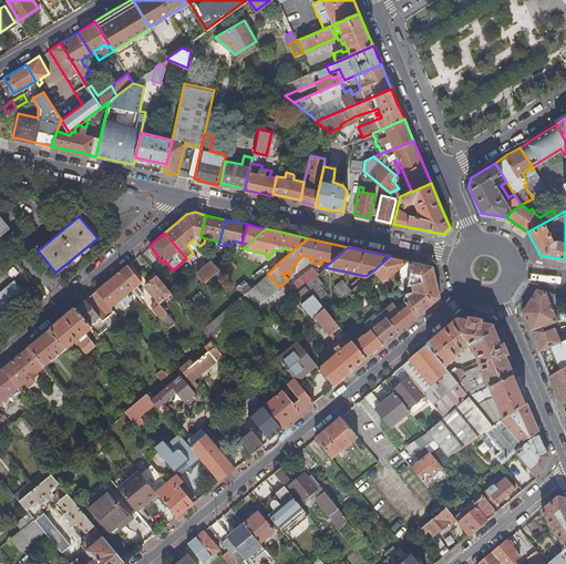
[(401,259),(390,256),(373,270),(382,282),(395,270),(408,260),(401,259)]
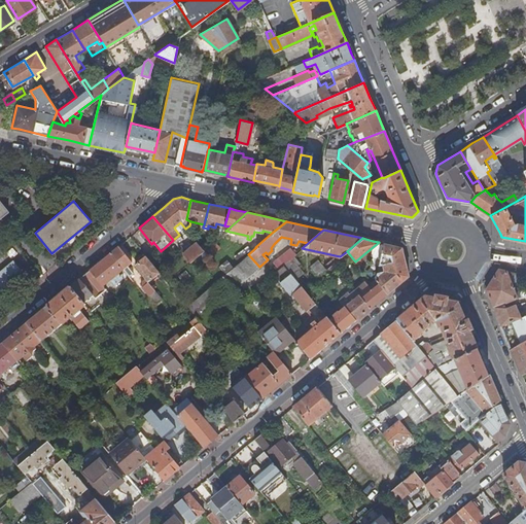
[(197,242),(183,253),(190,260),(204,249),(202,247),(201,246),(197,242)]
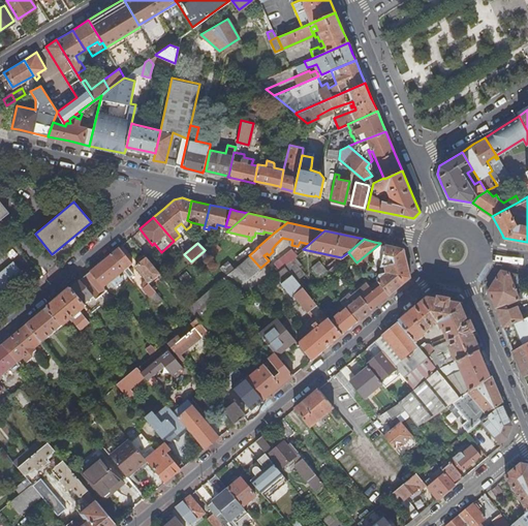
[(384,244),(380,243),(369,252),(372,256),(381,259),(384,244)]
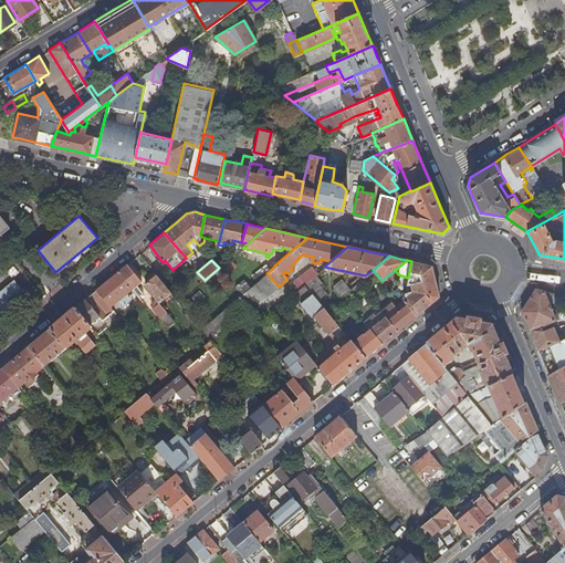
[(430,266),(411,261),(408,278),(406,284),(410,284),(411,291),(405,292),(404,294),(403,300),(416,315),(428,305),(438,296),(430,266)]
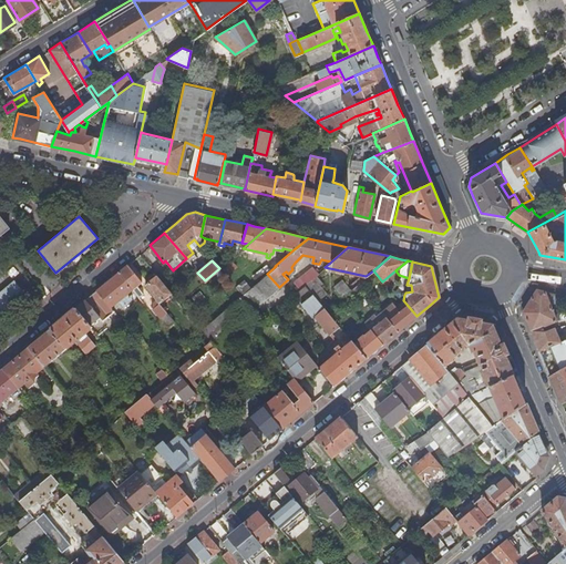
[(124,267),(117,272),(132,289),(136,295),(140,291),(135,286),(142,280),(127,264),(124,267)]
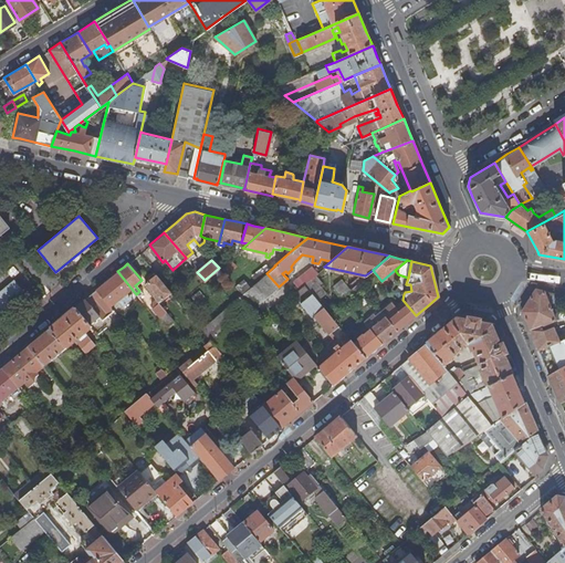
[(303,283),(316,273),(310,266),(293,279),(295,282),(293,284),(297,289),(303,283)]
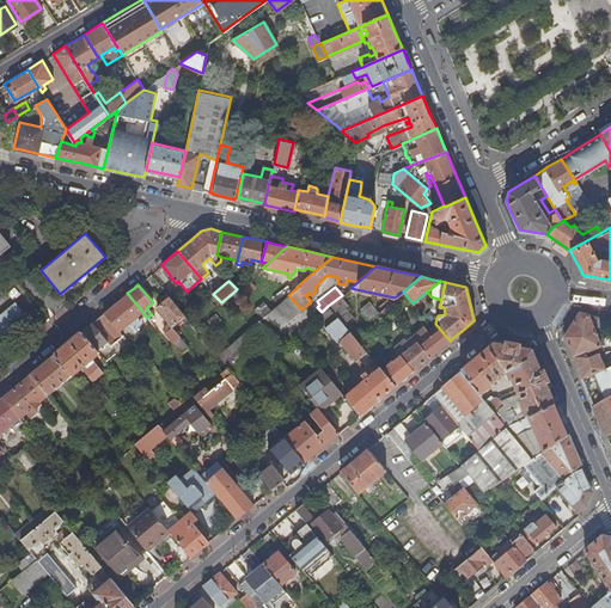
[(116,302),(104,312),(120,331),(128,323),(133,329),(142,321),(138,315),(142,312),(127,293),(116,302)]
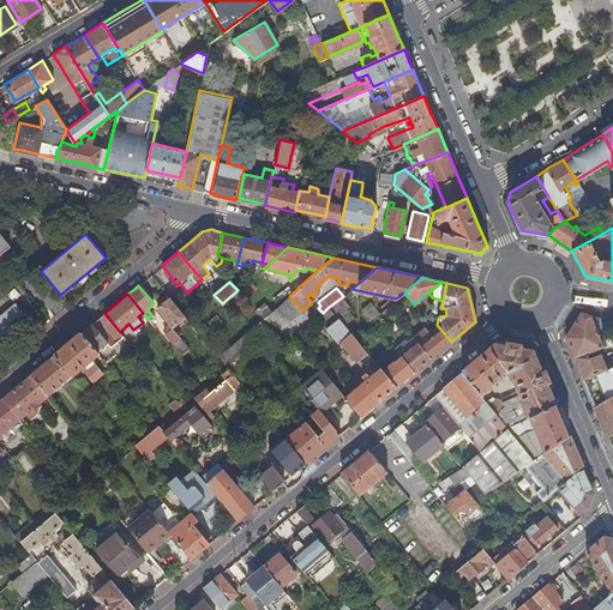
[(302,310),(289,296),(289,295),(259,320),(271,336),(302,310)]
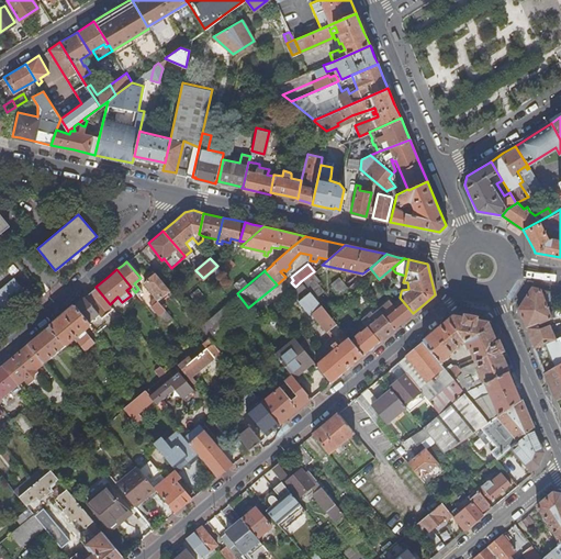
[(169,290),(155,272),(144,282),(155,295),(158,299),(169,290)]
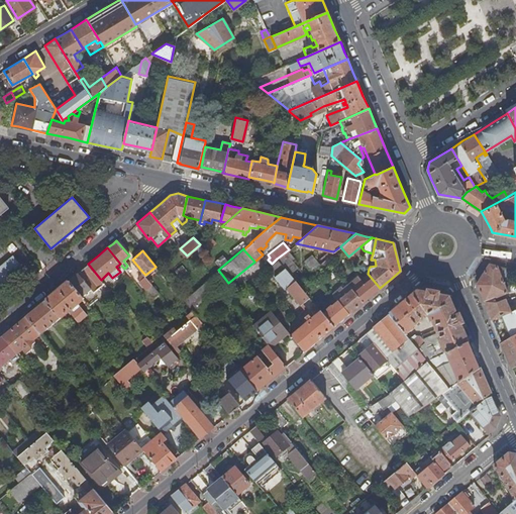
[(311,270),(319,264),(311,253),(303,261),(311,271),(311,270)]
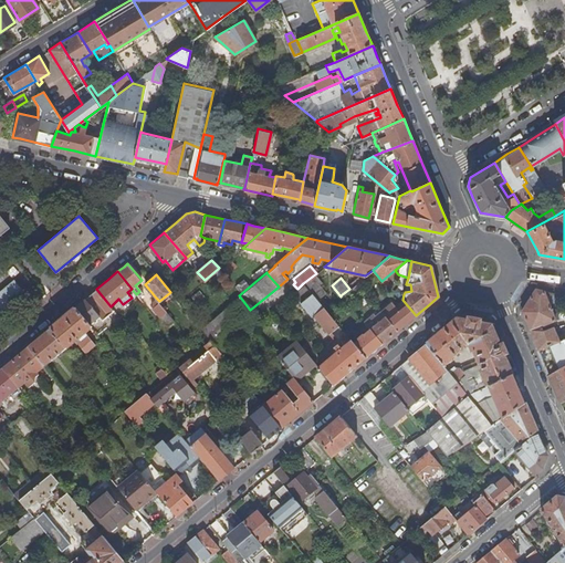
[(0,325),(31,300),(13,280),(0,290),(0,325)]
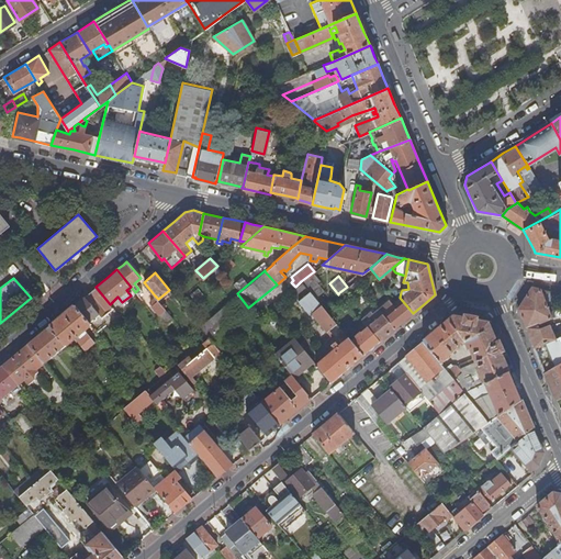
[(232,295),(245,286),(239,280),(227,290),(232,295)]
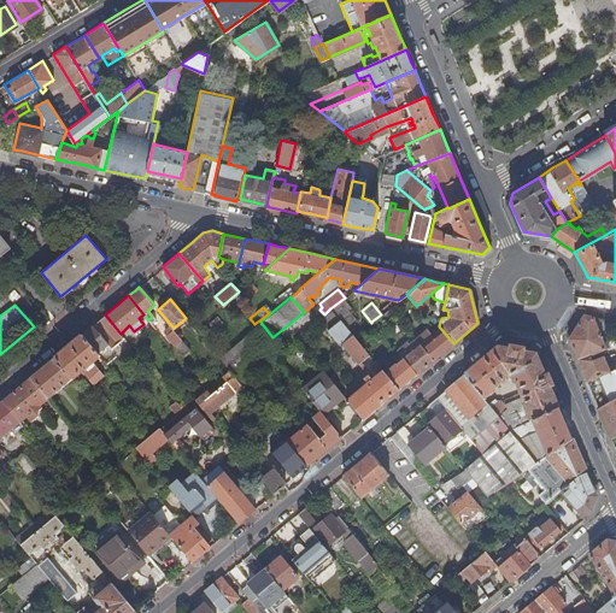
[(359,361),(368,354),(353,336),(351,334),(336,317),(330,308),(324,314),(318,319),(353,358),(357,363),(362,369),(364,366),(359,361)]
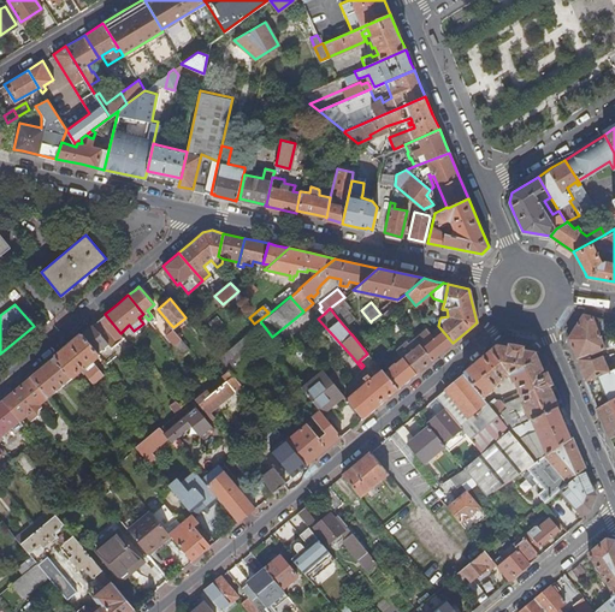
[(336,316),(350,333),(360,326),(347,308),(336,316)]
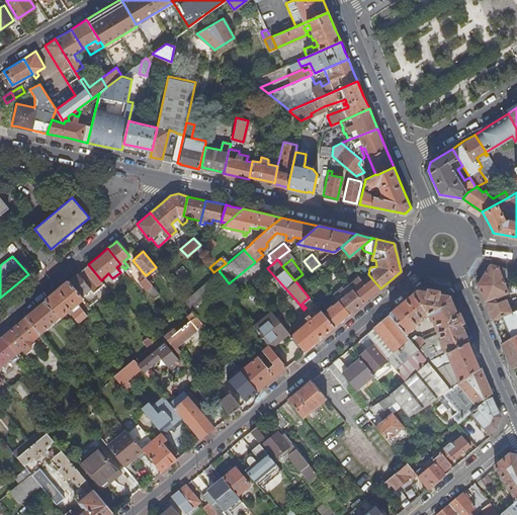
[(510,286),(509,284),(508,283),(505,284),(502,276),(509,273),(506,266),(490,262),(484,273),(477,283),(482,294),(484,301),(502,293),(508,290),(506,287),(510,286)]
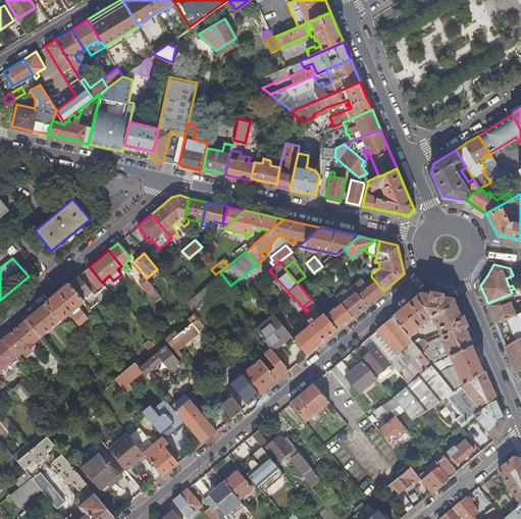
[(82,272),(69,282),(83,299),(92,291),(94,294),(105,286),(102,282),(89,266),(82,272)]
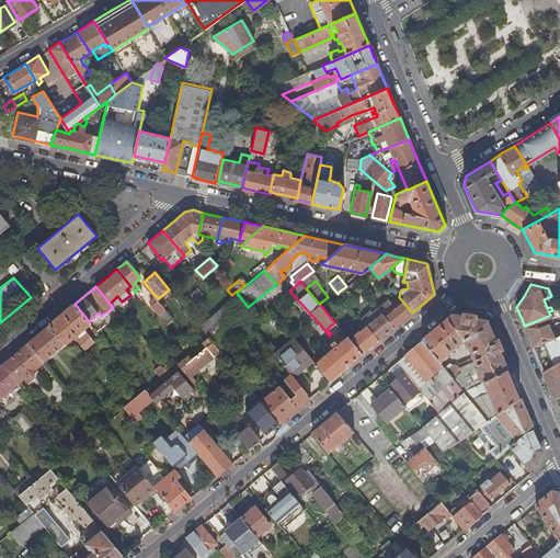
[(237,293),(198,325),(208,337),(218,350),(250,323),(256,318),(248,307),(237,293)]
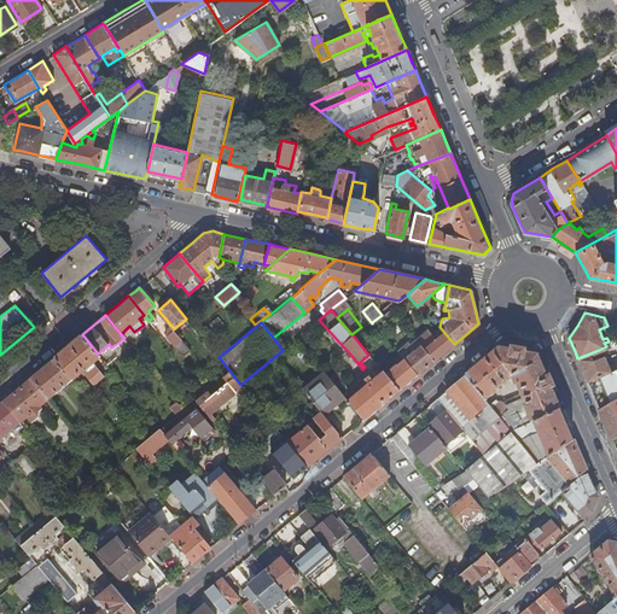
[(174,328),(170,325),(166,328),(167,329),(164,332),(174,345),(182,339),(174,328)]
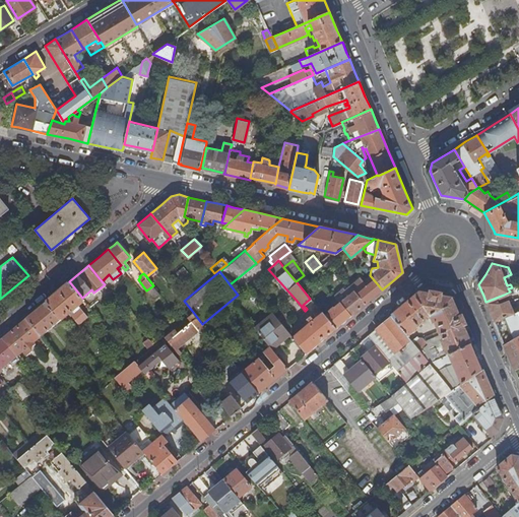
[(373,297),(382,289),(370,275),(363,281),(359,276),(348,285),(365,304),(373,297)]
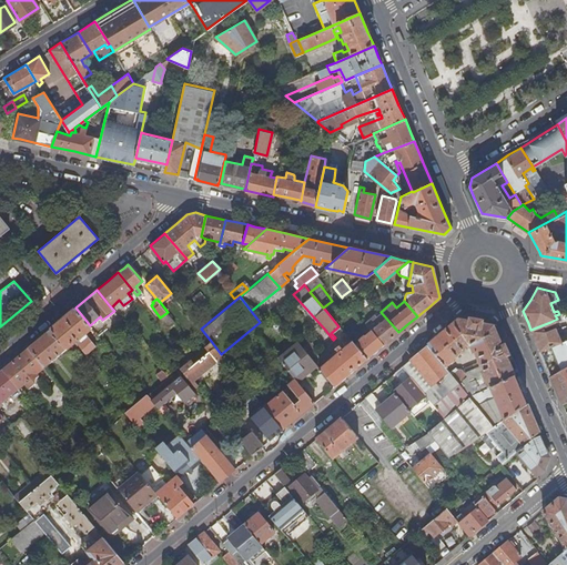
[(63,318),(50,329),(67,347),(74,341),(85,353),(95,344),(88,335),(80,342),(78,339),(91,328),(92,326),(90,325),(76,308),(63,318)]
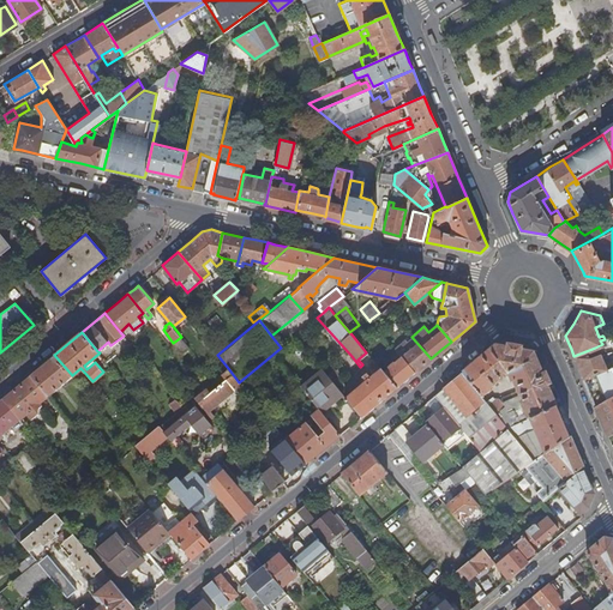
[(431,358),(412,337),(402,345),(400,343),(394,348),(400,356),(414,373),(424,364),(431,358)]
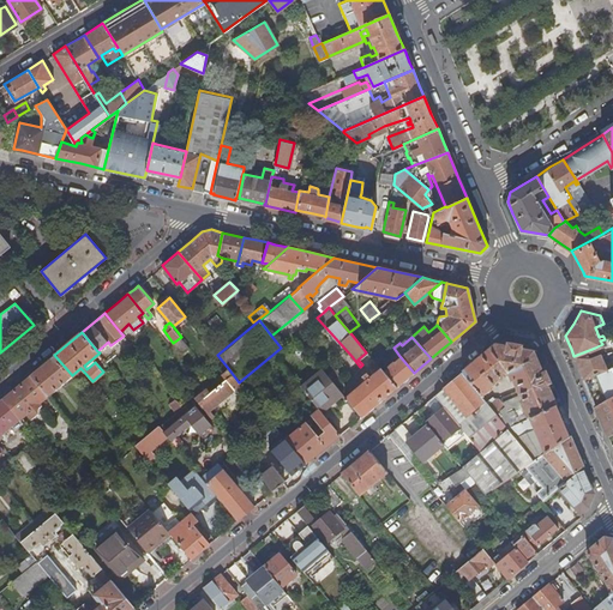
[(509,427),(556,405),(546,382),(533,351),(494,344),(462,372),(481,396),(490,390),(488,387),(508,372),(510,380),(512,379),(517,391),(500,398),(504,405),(503,406),(498,398),(493,398),(492,396),(485,402),(506,428),(509,427)]
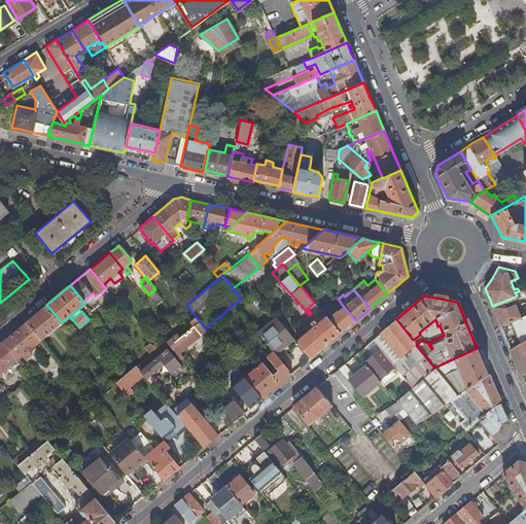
[(525,338),(525,309),(519,313),(514,303),(513,303),(511,299),(492,306),(500,323),(511,348),(525,338)]
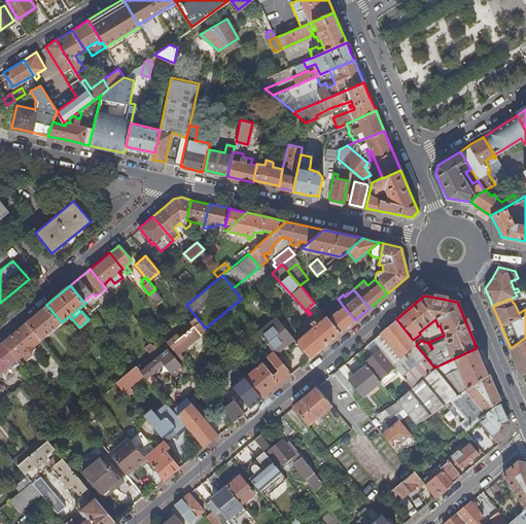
[(37,313),(27,321),(41,340),(62,322),(46,305),(37,313)]
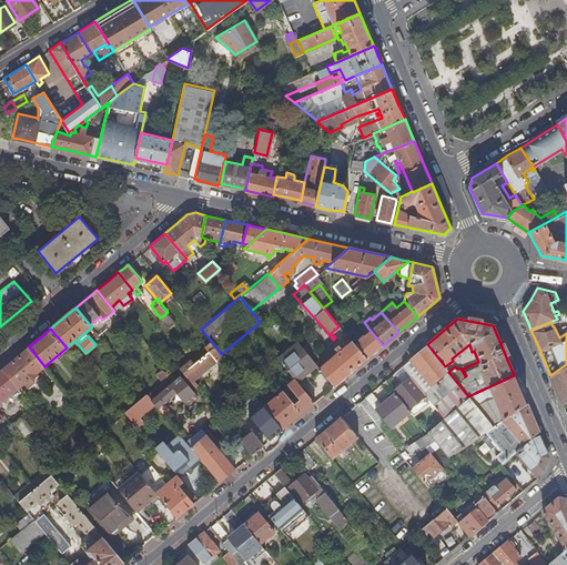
[(377,350),(383,345),(370,330),(364,335),(363,333),(357,339),(358,340),(354,344),(366,359),(377,350)]
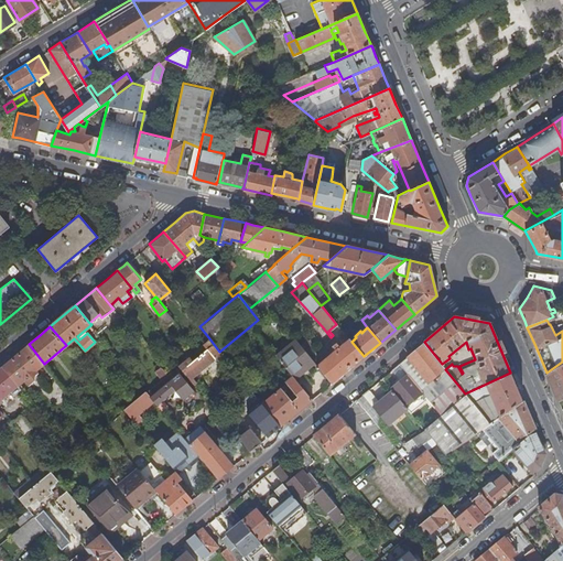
[(352,367),(364,356),(352,342),(346,335),(344,337),(346,340),(343,343),(339,340),(333,345),(335,348),(316,365),(332,383),(352,367)]
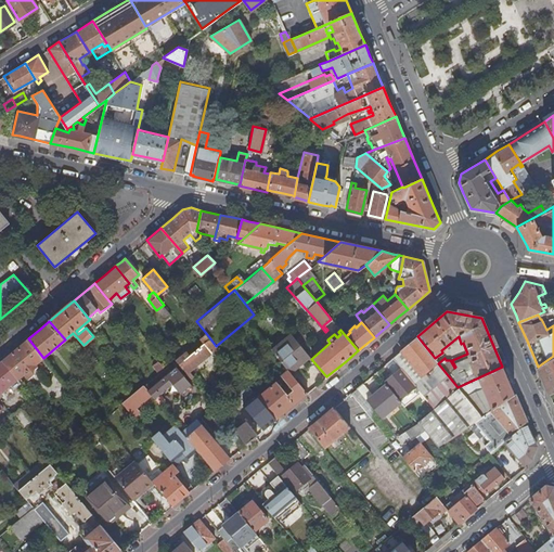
[(187,373),(217,346),(216,346),(206,333),(201,337),(204,343),(189,356),(184,350),(175,359),(185,372),(187,373)]
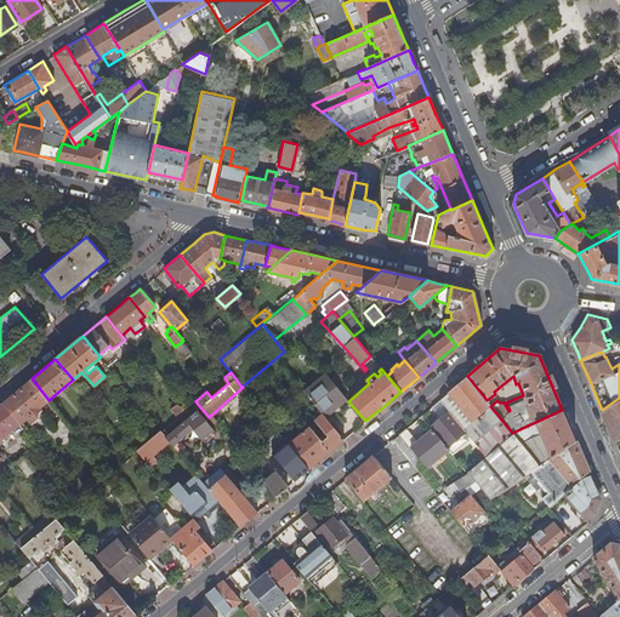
[(322,413),(324,416),(346,398),(337,388),(329,378),(325,372),(303,390),(322,413)]
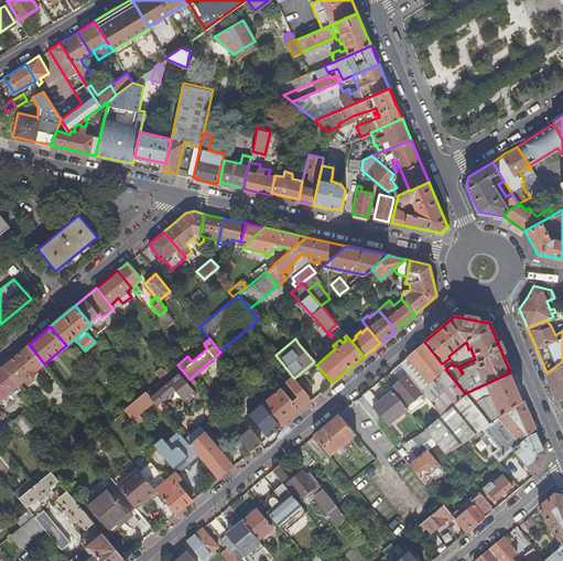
[(305,338),(299,344),(306,353),(306,352),(312,348),(312,347),(305,338)]
